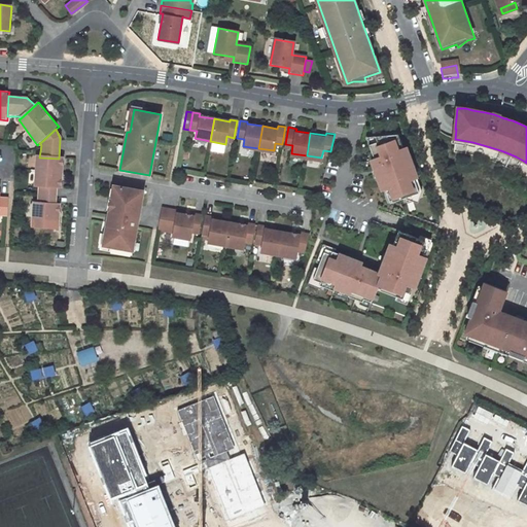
[(397,134),(378,135),(380,139),(367,144),(373,159),(370,160),(373,167),(376,166),(381,180),(378,181),(380,188),(383,187),(388,202),(418,191),(415,184),(413,177),(416,176),(413,169),(410,170),(405,155),(408,154),(406,147),(402,148),(397,134)]
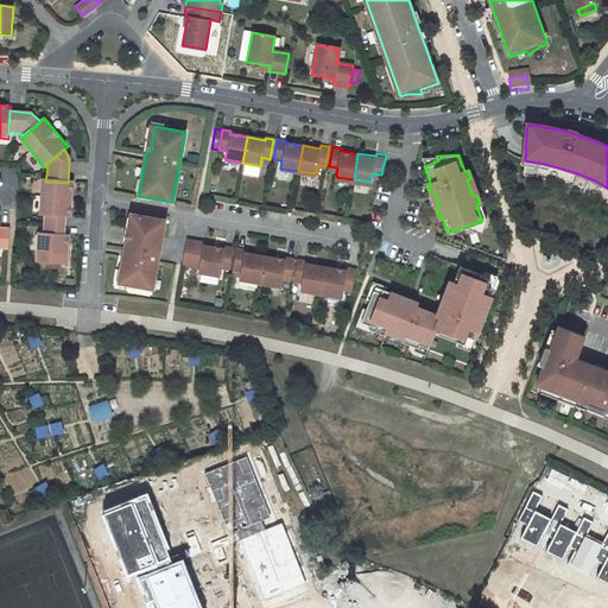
[(45,182),(39,182),(37,216),(43,217),(65,219),(70,219),(73,183),(68,183),(45,182)]
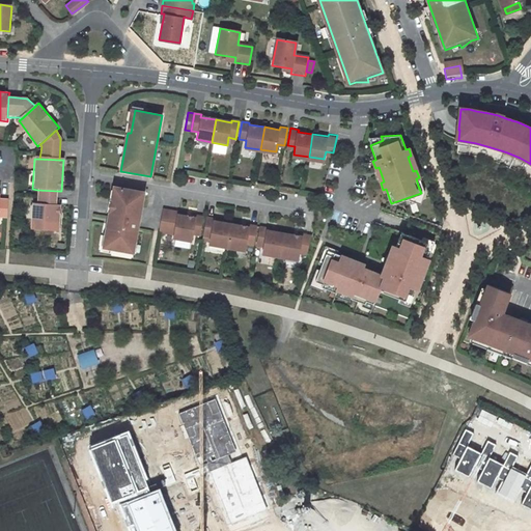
[(144,192),(114,187),(106,234),(108,234),(106,248),(133,253),(137,234),(144,192)]
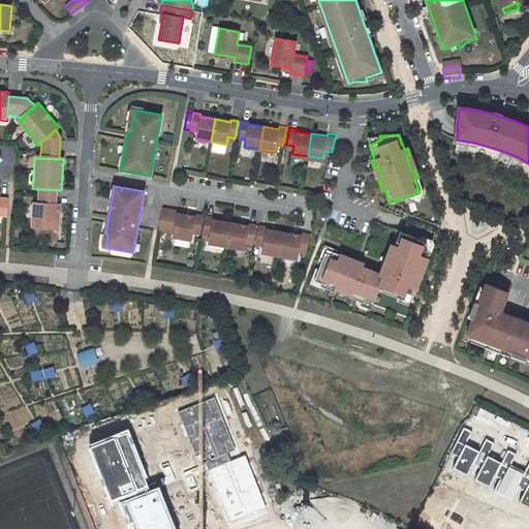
[(57,190),(37,189),(36,203),(56,204),(57,190)]
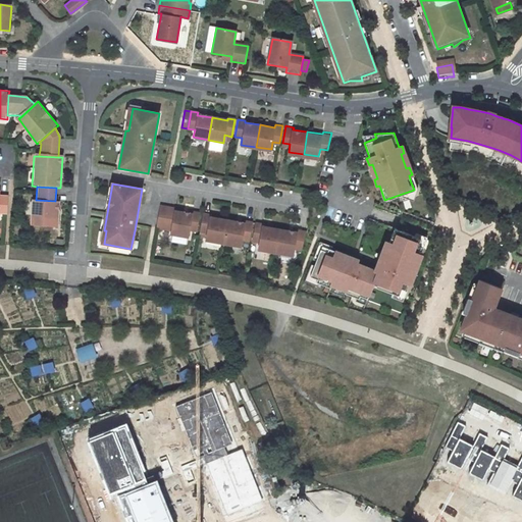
[(58,228),(59,201),(55,201),(36,200),(32,200),(30,226),(58,228)]
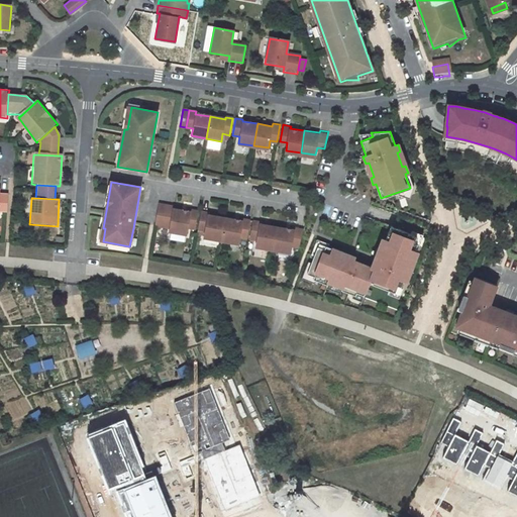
[(173,207),(174,206),(159,204),(154,225),(170,228),(173,207)]
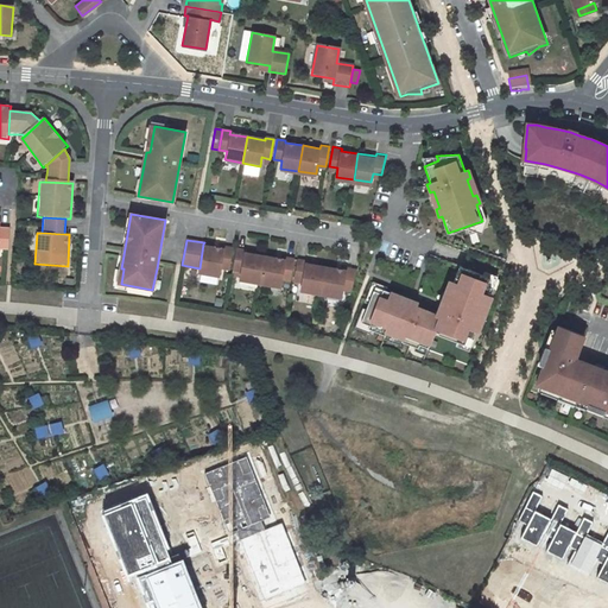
[(225,248),(203,244),(200,268),(198,273),(219,277),(221,267),(229,270),(233,247),(225,246),(225,248)]
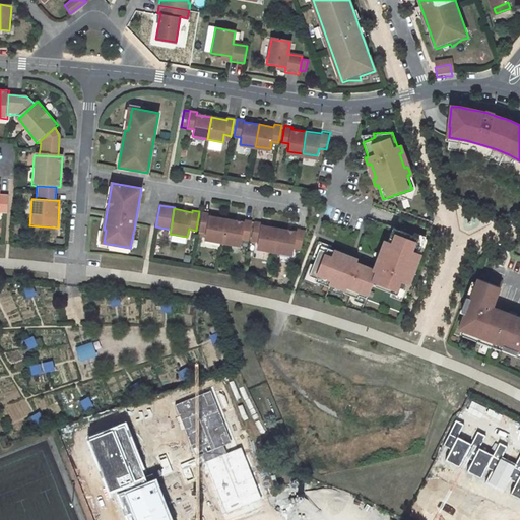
[(209,213),(202,212),(198,231),(205,233),(204,240),(222,243),(226,217),(209,215),(209,213)]
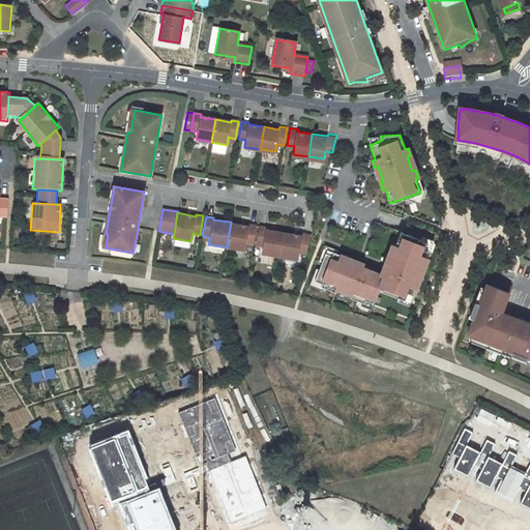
[(248,225),(231,222),(227,247),(244,251),(245,243),(253,244),(256,225),(249,223),(248,225)]
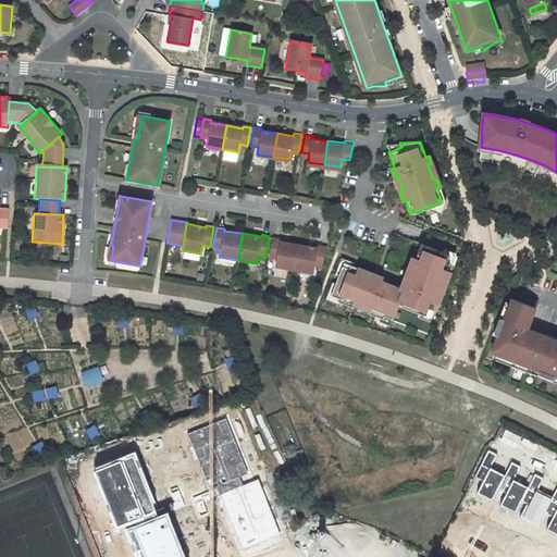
[(281,238),(273,236),(269,258),(277,259),(275,268),(294,271),(295,262),(299,243),(281,239),(281,238)]
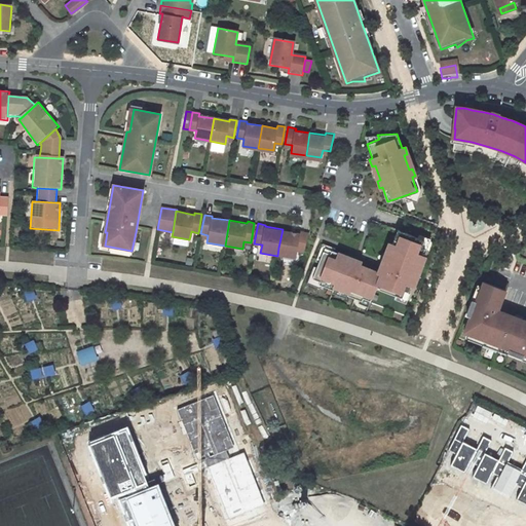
[(300,233),(283,229),(278,248),(277,256),(295,259),(296,252),(303,253),(308,233),(300,231),(300,233)]
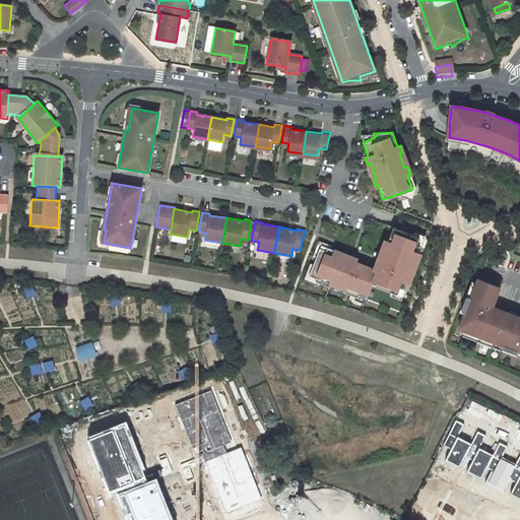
[(419,239),(393,229),(387,243),(384,242),(382,249),(385,250),(380,264),(377,263),(374,270),(377,271),(371,285),(398,296),(400,288),(403,289),(406,282),(411,284),(414,277),(411,276),(416,262),(419,263),(423,256),(416,254),(419,247),(416,246),(419,239)]
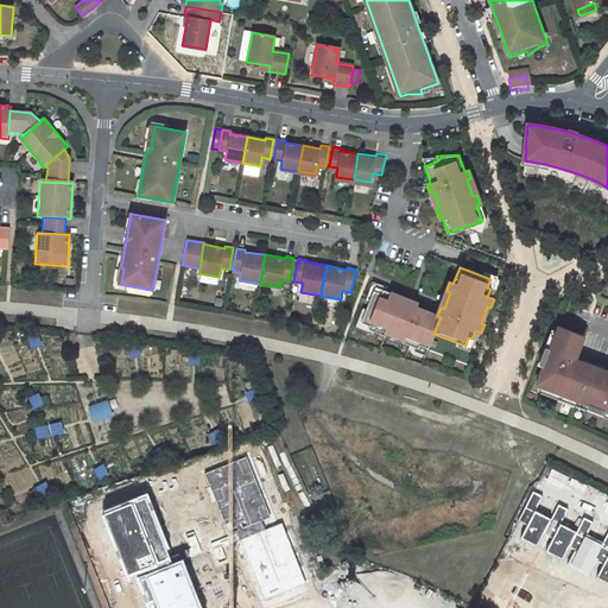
[(434,334),(441,317),(437,316),(416,308),(399,302),(400,298),(384,292),(382,296),(374,292),(362,324),(371,327),(369,330),(386,337),(387,334),(403,340),(401,343),(419,349),(420,346),(429,349),(434,334)]
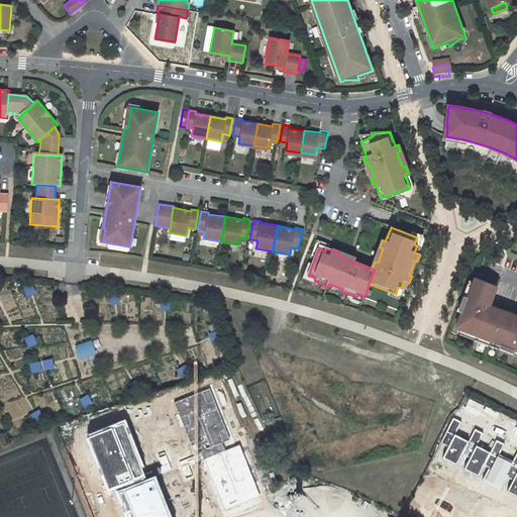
[(516,350),(516,313),(490,302),(497,284),(475,276),(468,294),(464,293),(458,307),(462,308),(455,327),(500,344),(498,347),(515,354),(516,350)]
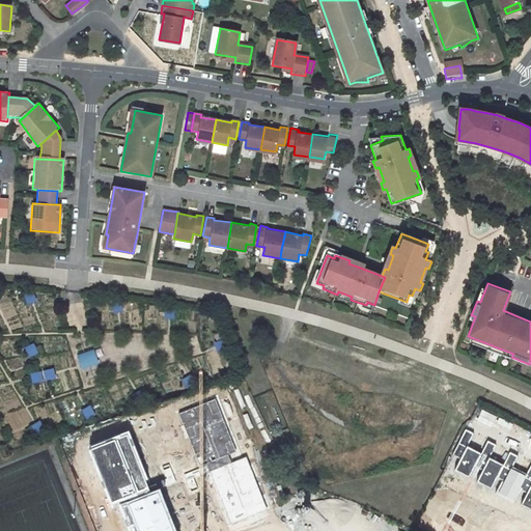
[(32,294),(23,296),(25,304),(34,303),(32,294)]
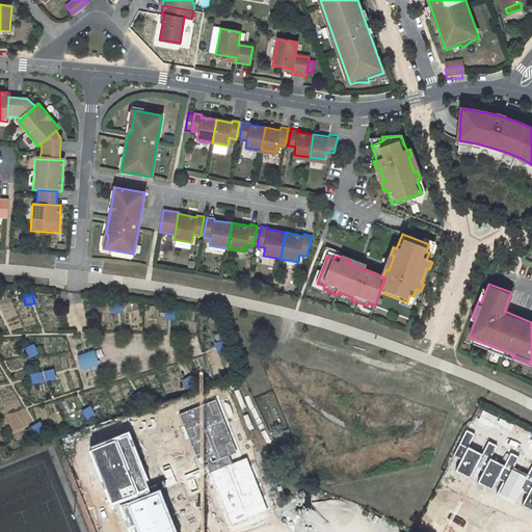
[(10,301),(0,304),(0,308),(4,318),(16,314),(10,301)]
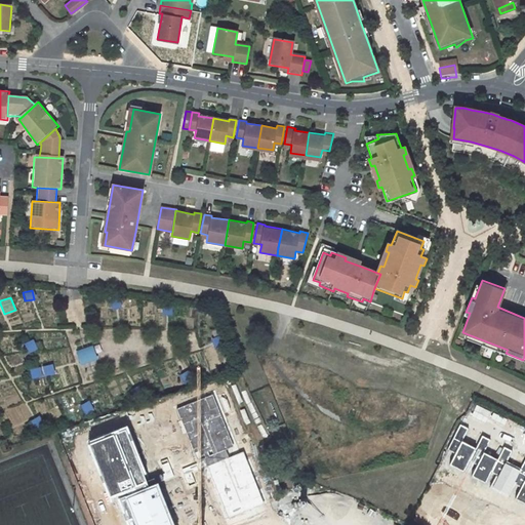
[(32,339),(23,344),(27,354),(37,350),(32,339)]
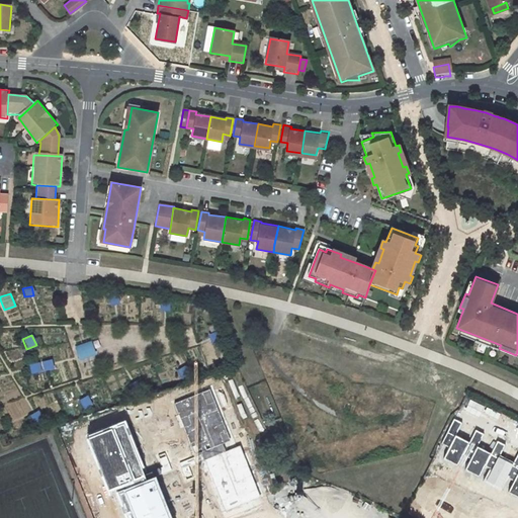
[(90,341),(73,346),(78,360),(94,355),(90,341)]
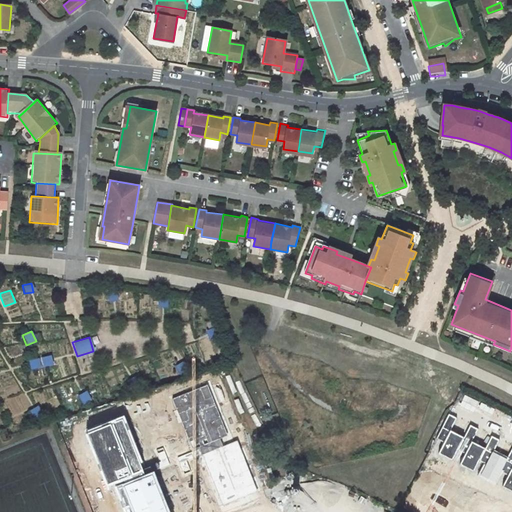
[(42,367),(52,365),(50,355),(39,358),(42,367)]
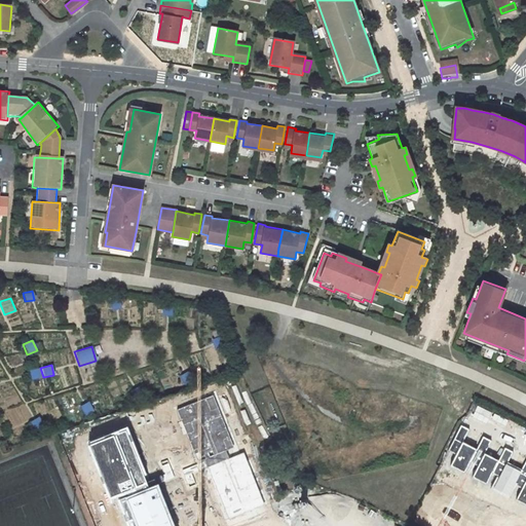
[(28,371),(31,380),(41,377),(39,368),(28,371)]
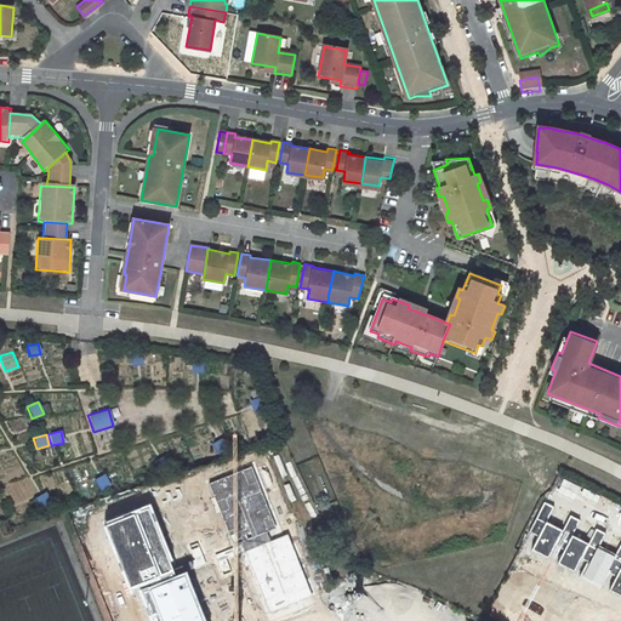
[(279,527),(254,466),(210,484),(235,545),(279,527)]
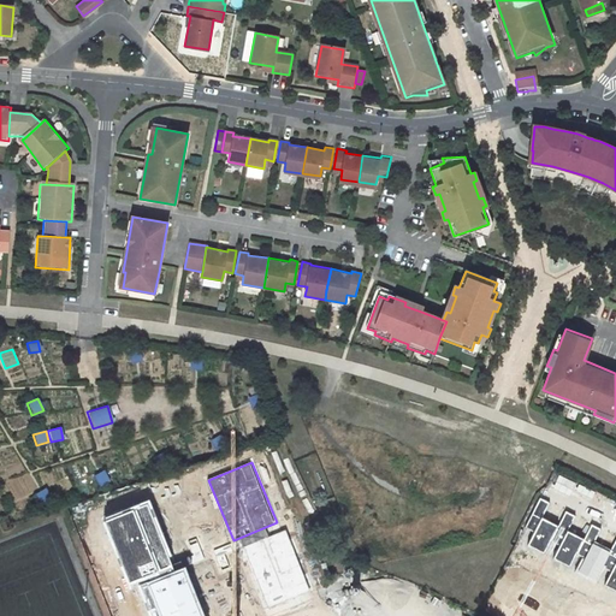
[(100,487),(110,481),(104,471),(93,475),(100,487)]
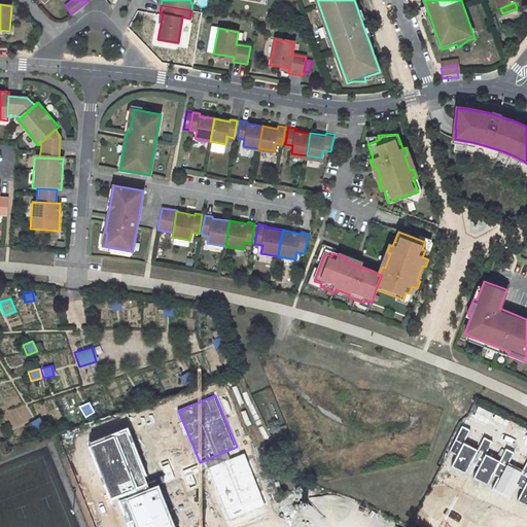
[(25,407),(8,409),(10,425),(27,423),(25,407)]
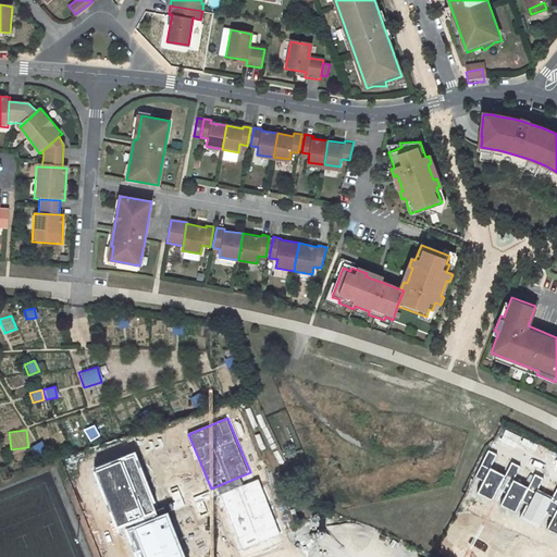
[(40,442),(32,446),(36,455),(45,450),(40,442)]
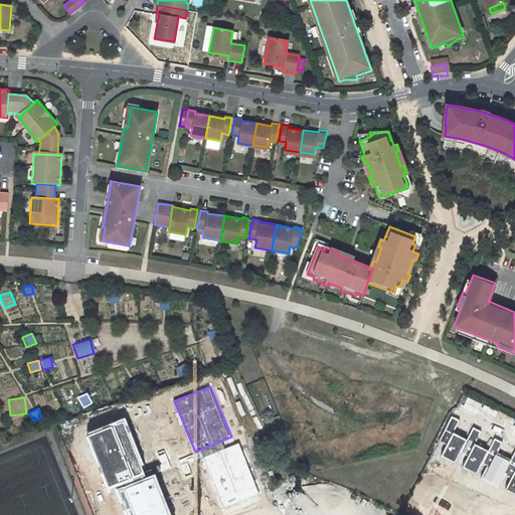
[(459,420),(451,416),(440,441),(448,445),(453,434),(459,420)]
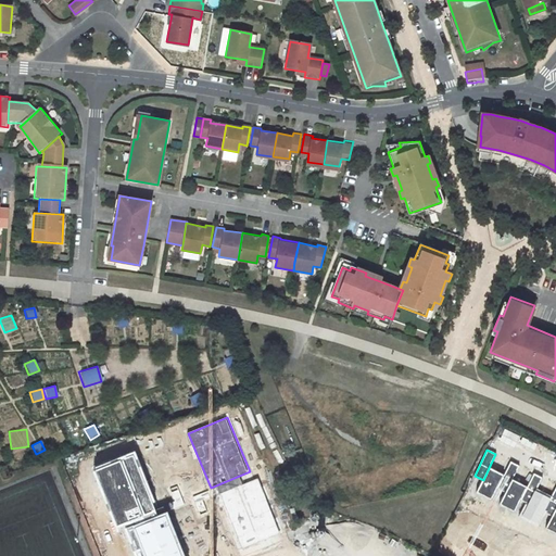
[(135,452),(93,467),(116,530),(126,526),(158,515),(135,452)]
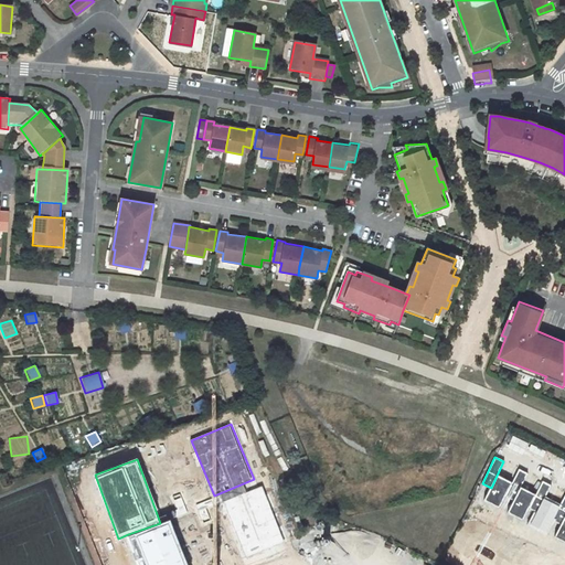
[(528,473),(519,469),(512,483),(505,494),(515,499),(521,488),(528,473)]
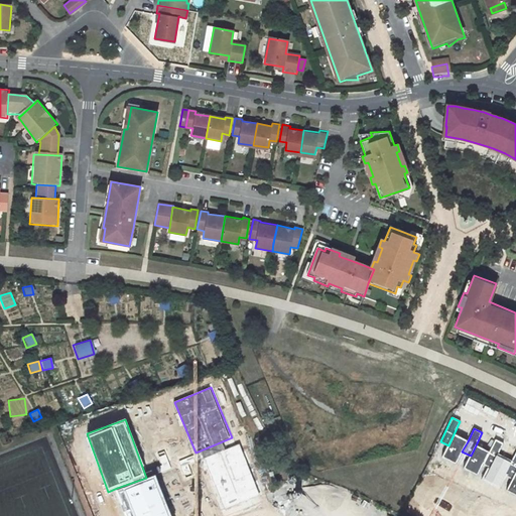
[(468,441),(454,434),(448,445),(442,457),(457,464),(462,452),(468,441)]
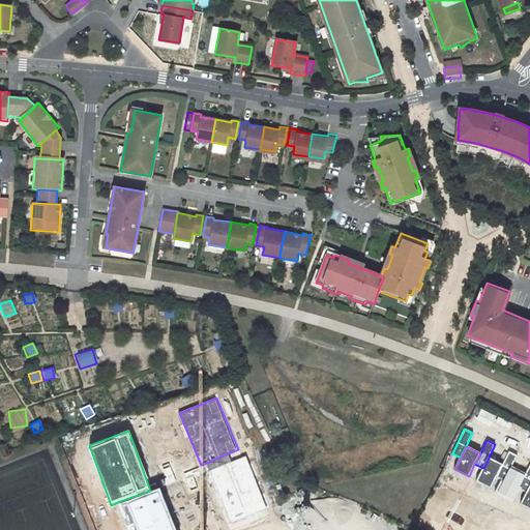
[(518,455),(509,451),(502,465),(497,475),(504,479),(510,467),(518,455)]
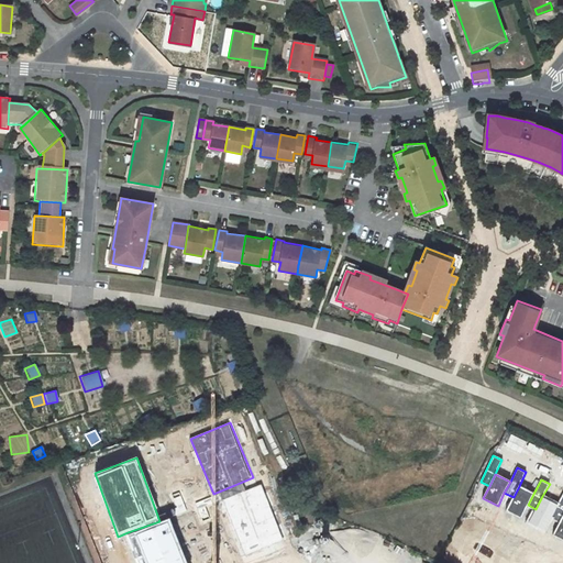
[(285,539),(262,485),(224,500),(246,554),(285,539)]
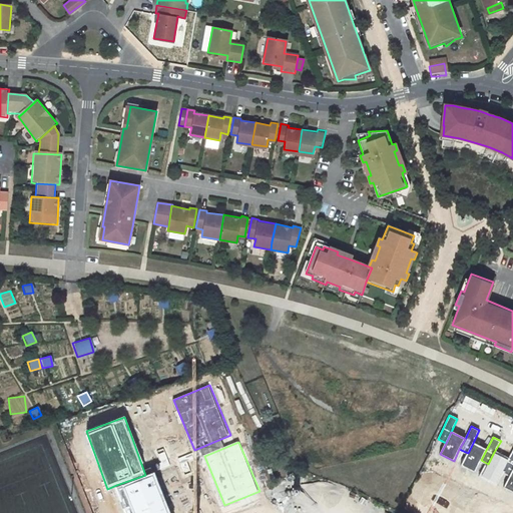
[(486,450),(473,443),(468,453),(462,465),(475,472),(481,460),(486,450)]
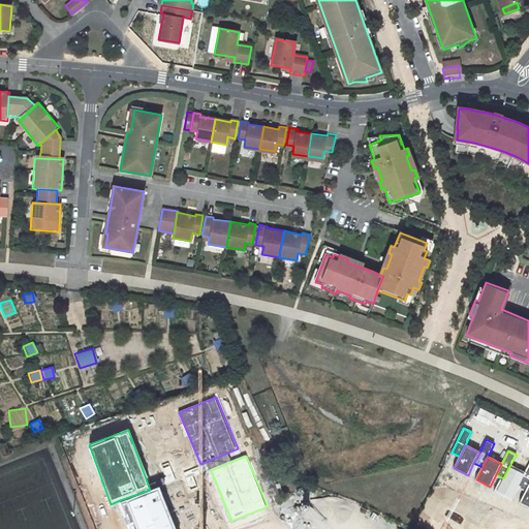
[(528,463),(524,474),(518,486),(527,491),(528,486),(528,463)]
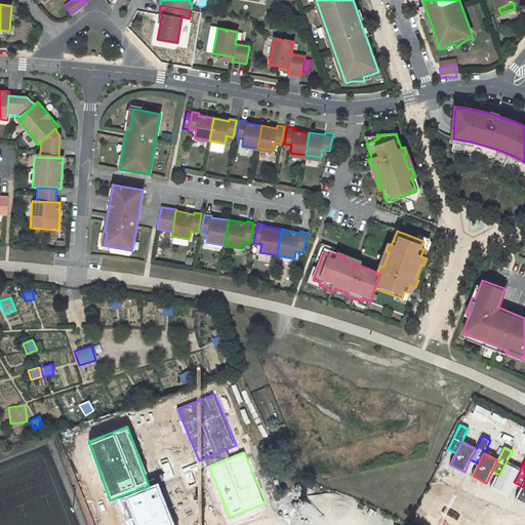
[(520,471),(506,462),(499,475),(493,487),(508,494),(514,482),(520,471)]
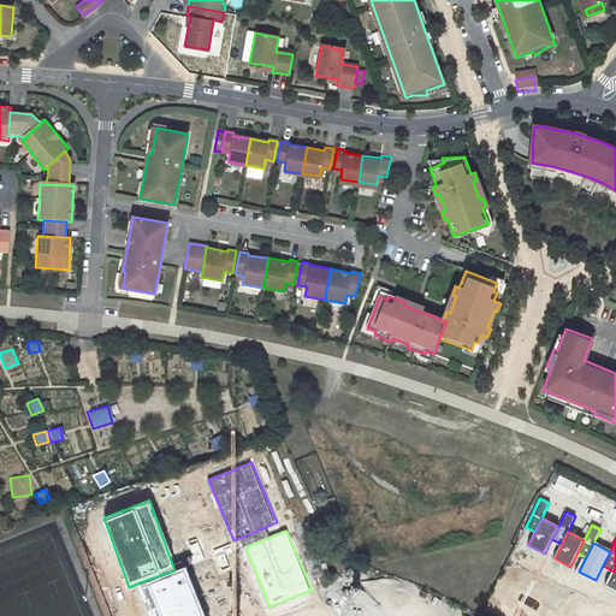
[(175,570),(140,582),(152,615),(205,615),(187,567),(175,570)]
